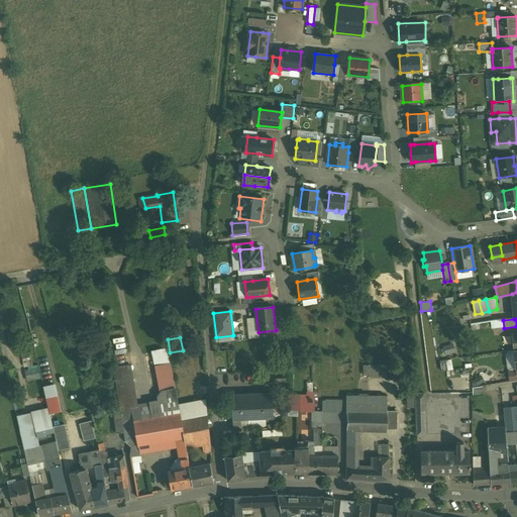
[(445,353),(455,352),(454,345),(444,345),(445,353)]
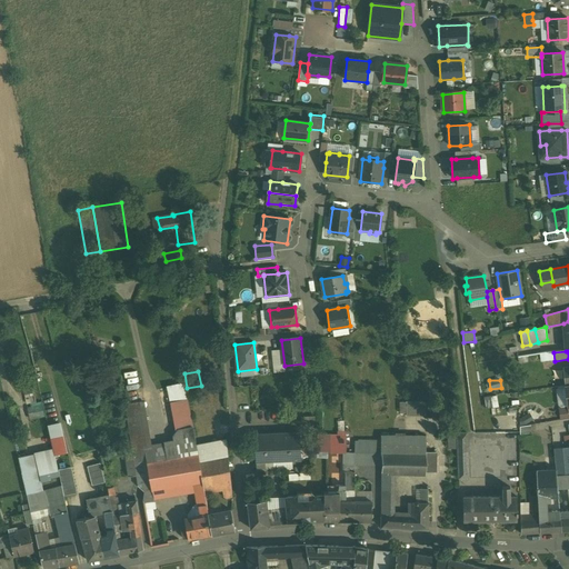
[(185,382),(168,387),(170,402),(173,402),(188,399),(185,382)]
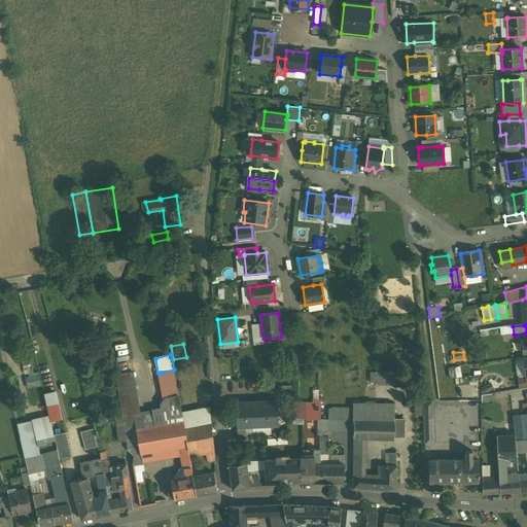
[(451,378),(462,377),(461,365),(450,366),(451,378)]
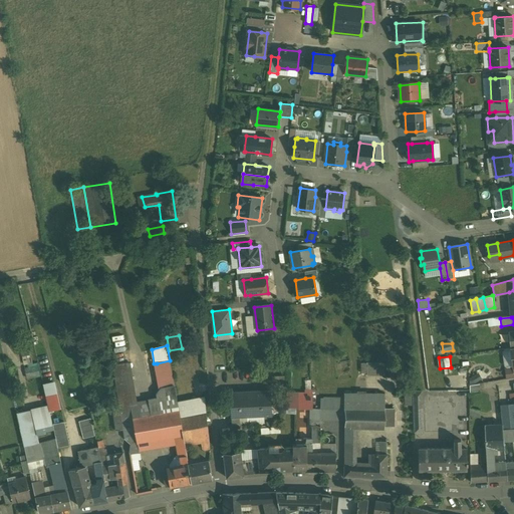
[(170,360),(157,363),(154,363),(159,392),(162,389),(174,387),(175,387),(170,360)]
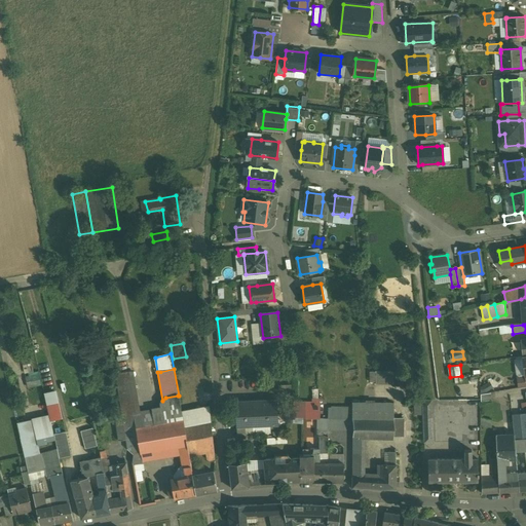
[(134,371),(115,373),(122,415),(125,439),(138,438),(134,413),(140,412),(134,371)]
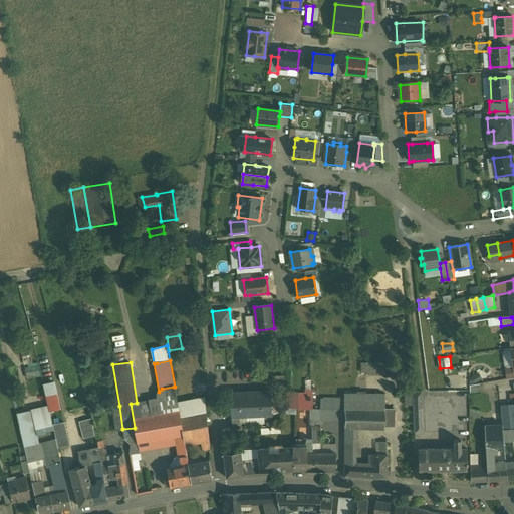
[(366,362),(366,374),(382,374),(382,362),(366,362)]
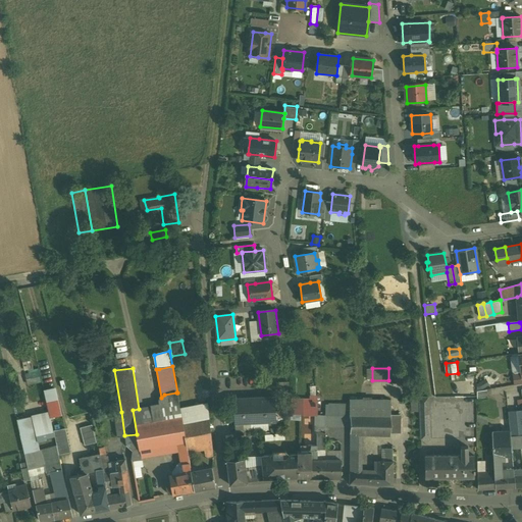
[(521,373),(513,374),(515,385),(521,383),(521,373),(521,374),(521,373)]
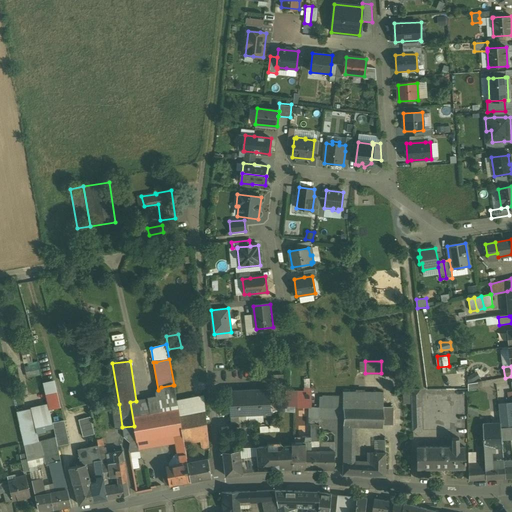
[(54,381),(43,384),(48,405),(49,409),(59,407),(54,381)]
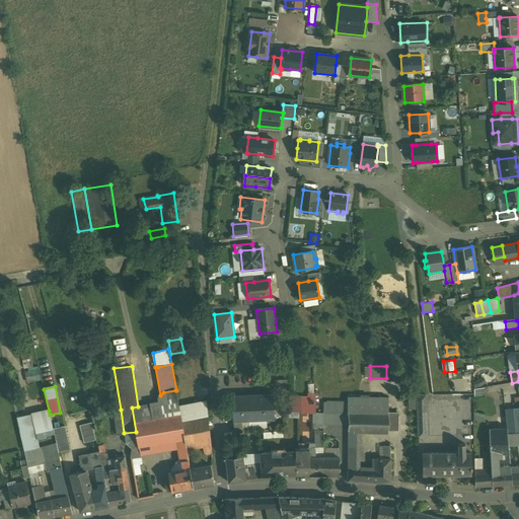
[(484,388),(474,389),(474,396),(485,395),(484,388)]
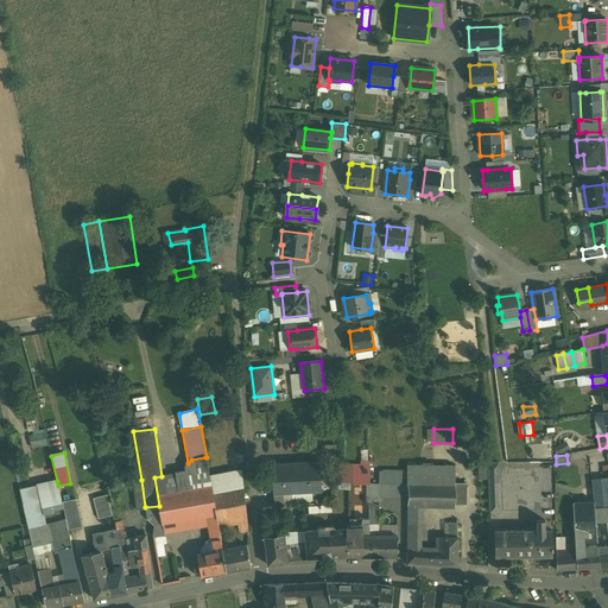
[(206,457),(191,460),(188,463),(185,468),(185,473),(162,476),(154,477),(159,506),(163,525),(206,518),(216,515),(209,476),(206,457)]
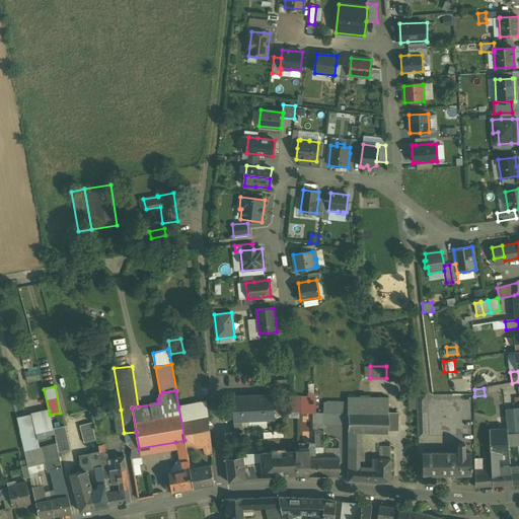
[(426,394),(417,394),(417,395),(417,406),(426,406),(426,394)]
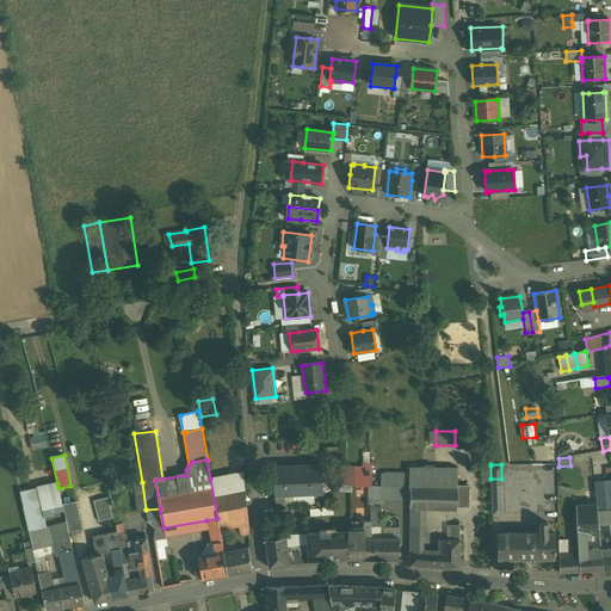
[(321,466),(273,467),(275,495),(295,495),(314,494),(322,493),(322,491),(322,476),(321,466)]
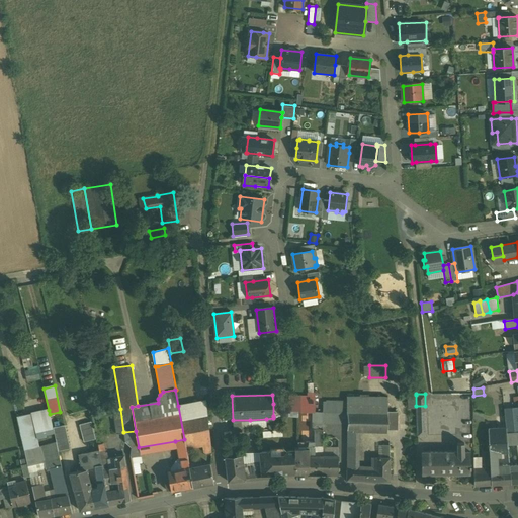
[(307,412),(315,412),(315,396),(287,396),(287,412),(300,412),(300,416),(307,416),(307,412)]
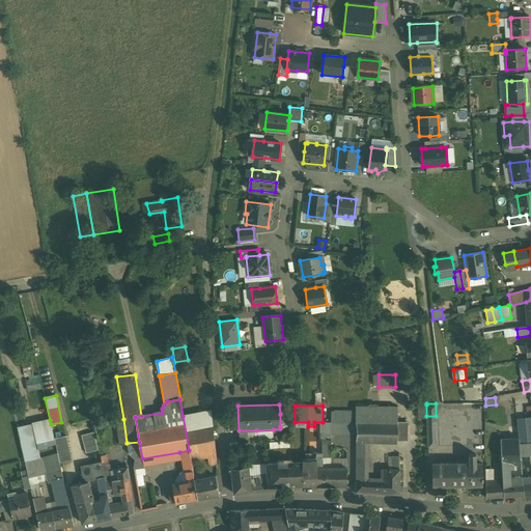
[(357,413),(357,423),(397,424),(397,422),(397,407),(357,406),(357,413)]
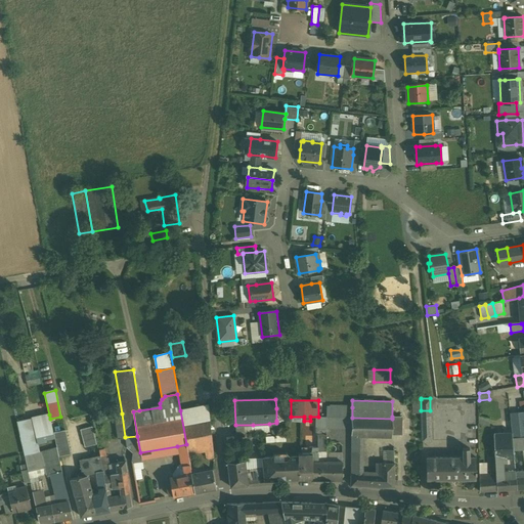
[(209,405),(180,410),(183,427),(210,422),(209,405)]
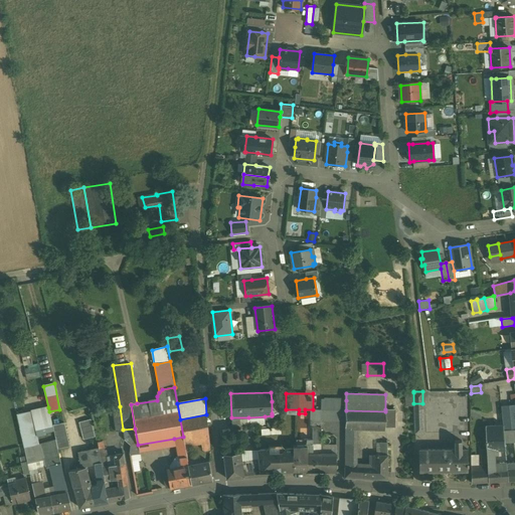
[(346,400),(321,399),(321,409),(346,410),(346,400)]
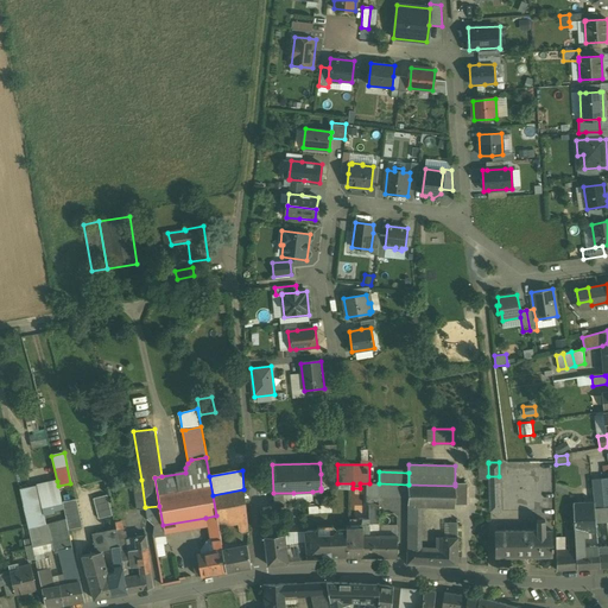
[(330,474),(321,474),(321,488),(331,488),(330,474)]
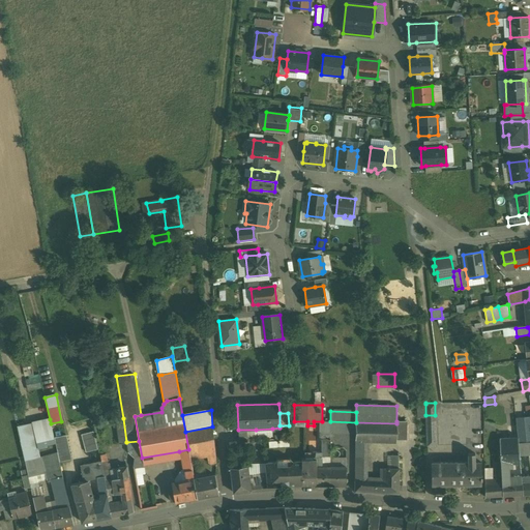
[(435,415),(425,415),(425,417),(427,446),(436,445),(435,415)]
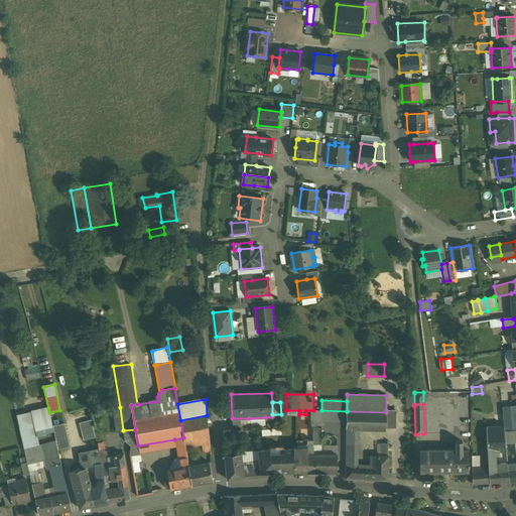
[(515,405),(502,407),(504,426),(506,443),(515,443),(515,442),(515,405)]
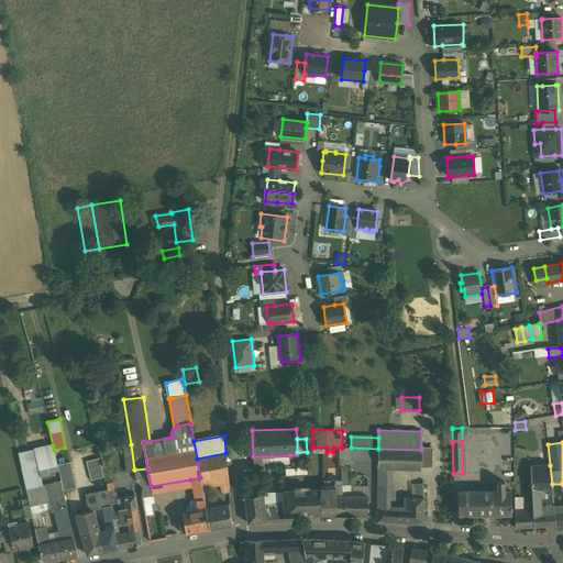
[(131,444),(123,445),(127,472),(134,471),(134,470),(131,444)]
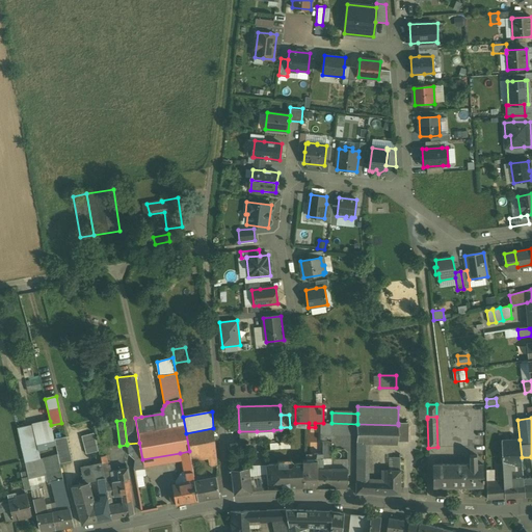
[(50,421),(17,428),(28,477),(45,474),(45,471),(60,467),(57,455),(40,459),(37,449),(55,446),(54,440),(51,425),(50,421)]
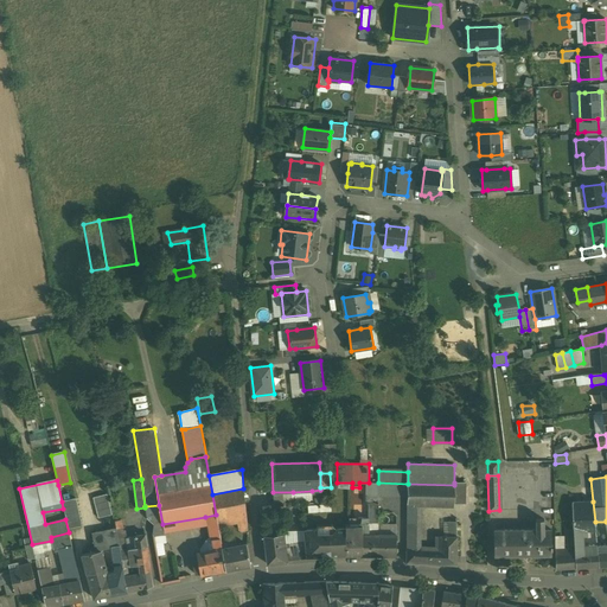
[(567,485),(554,481),(554,491),(567,493),(567,485)]
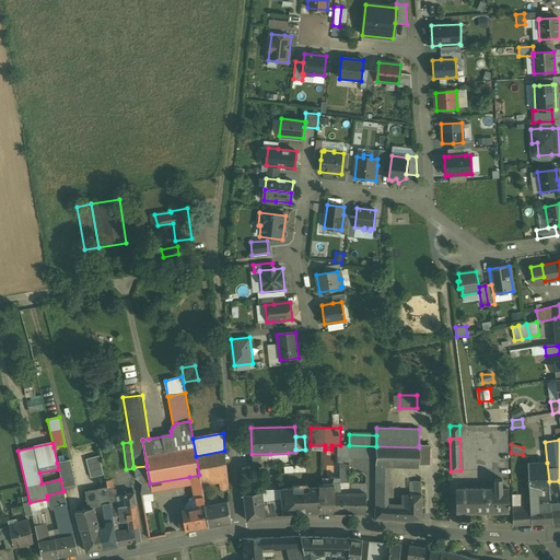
[(376,446),(349,445),(349,453),(349,457),(375,458),(376,446)]
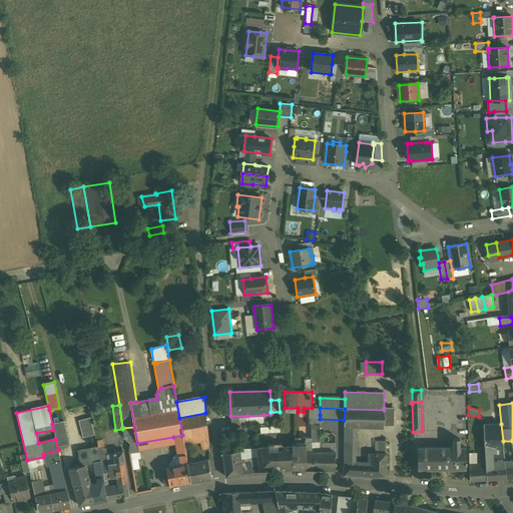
[(394,409),(384,408),(384,410),(384,426),(393,426),(394,409)]
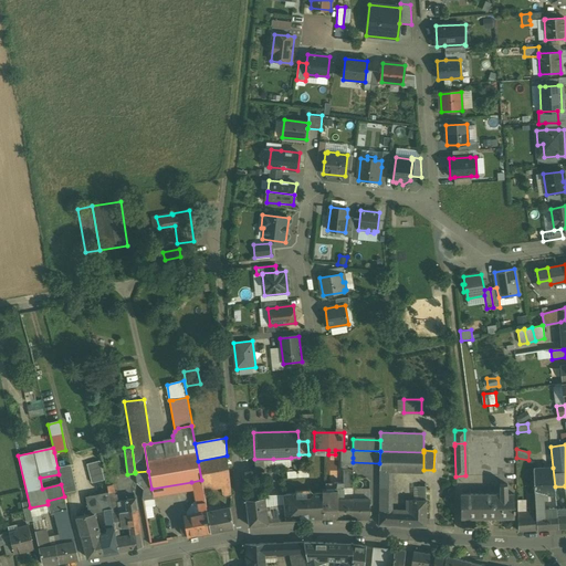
[(423,452),(380,451),(379,463),(379,469),(391,470),(423,470),(423,452)]
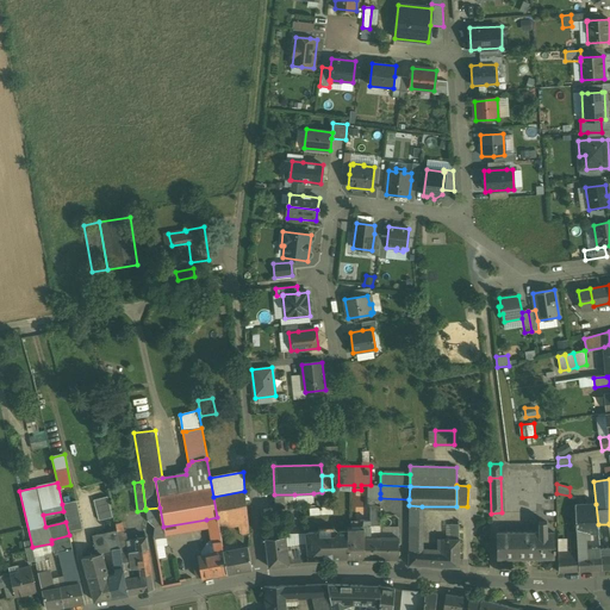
[(244,491),(213,497),(217,517),(218,522),(221,521),(240,517),(248,516),(244,491)]
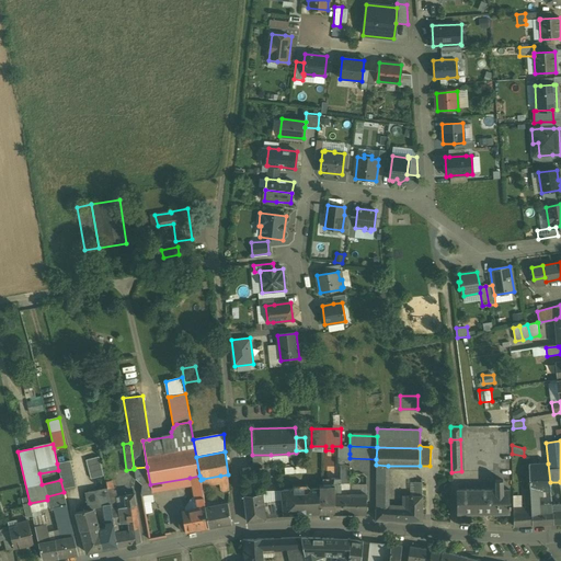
[(271,455),(271,464),(284,464),(283,459),(289,459),(288,454),(271,455)]
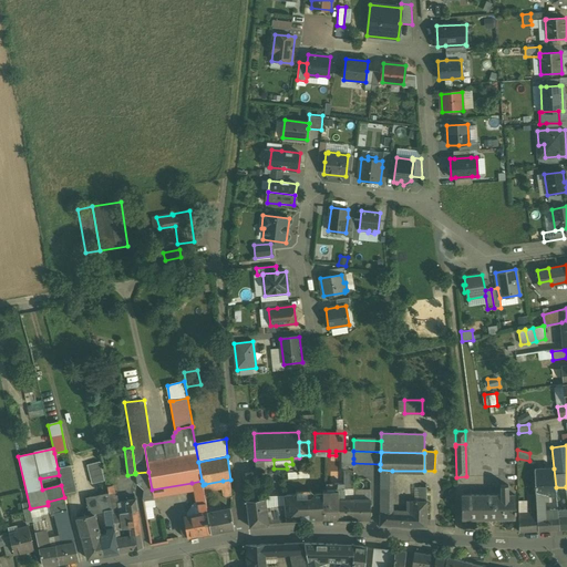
[(353,459),(343,459),(343,463),(341,463),(341,470),(344,470),(353,470),(353,463),(353,459)]
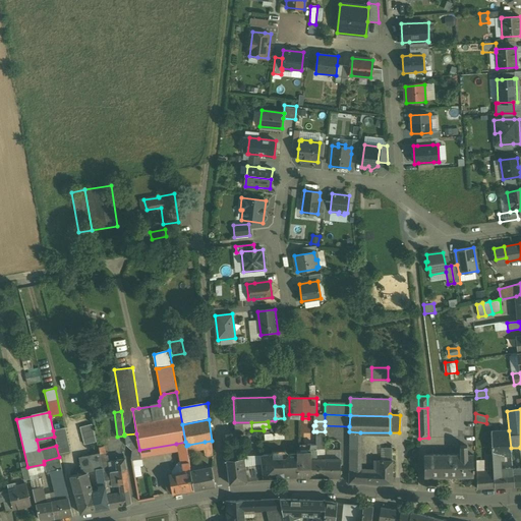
[(92,424),(79,427),(84,445),(96,443),(92,424)]
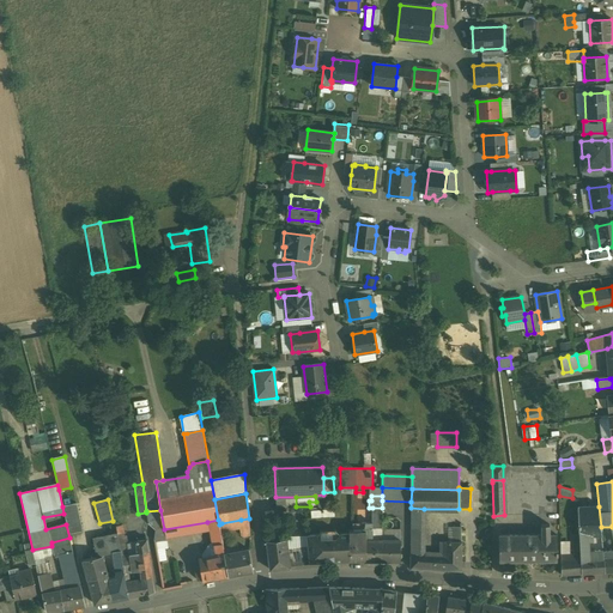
[(83,532),(77,504),(62,507),(64,514),(66,525),(68,534),(83,532)]
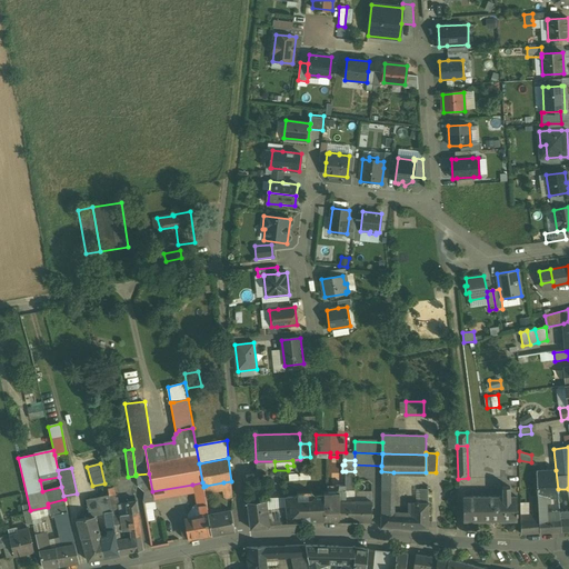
[(552,512),(552,513),(547,513),(546,502),(550,502),(549,497),(558,497),(558,489),(556,470),(537,471),(538,497),(539,520),(540,532),(540,533),(561,531),(560,512),(560,511),(552,512)]
